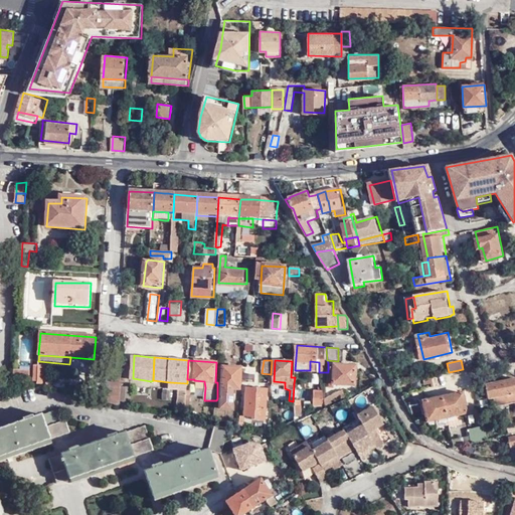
[(332,387),(337,388),(337,385),(359,386),(360,365),(336,364),(336,368),(333,368),(332,387)]
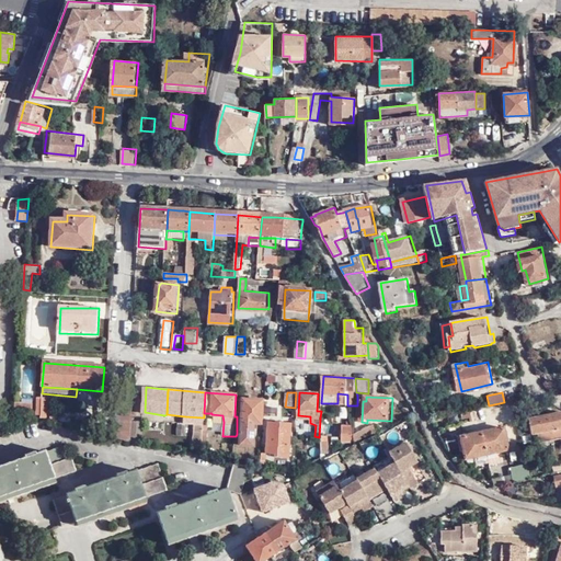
[(42,400),(36,399),(35,420),(47,420),(48,400),(42,400)]
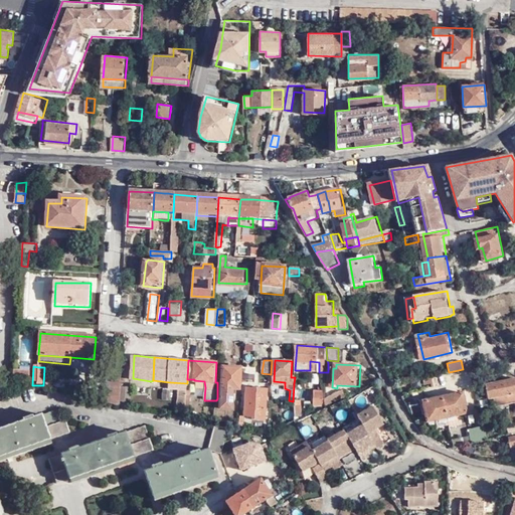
[(240,367),(223,366),(221,407),(232,408),(234,388),(239,388),(240,367)]
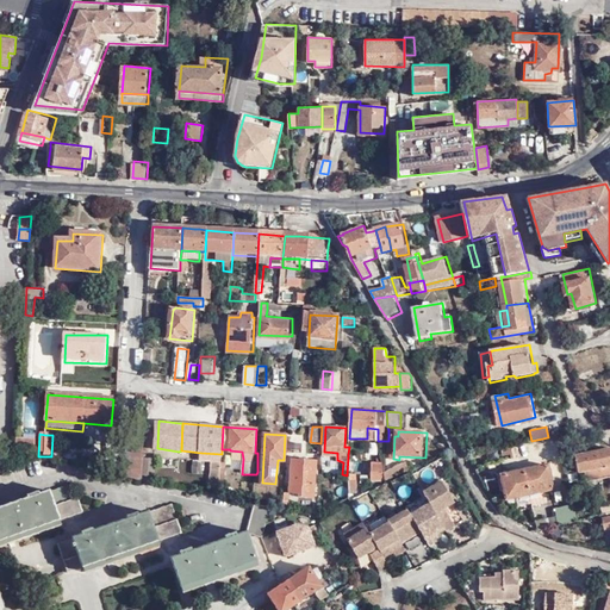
[(145,440),(123,439),(119,475),(143,480),(144,458),(145,440)]
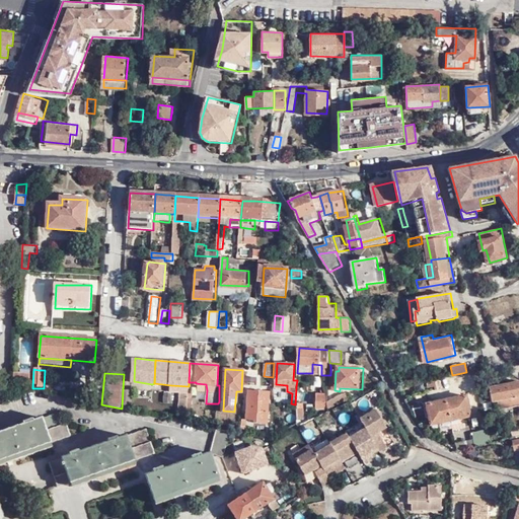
[(518,380),(492,387),(494,400),(498,399),(500,409),(518,404),(518,380)]
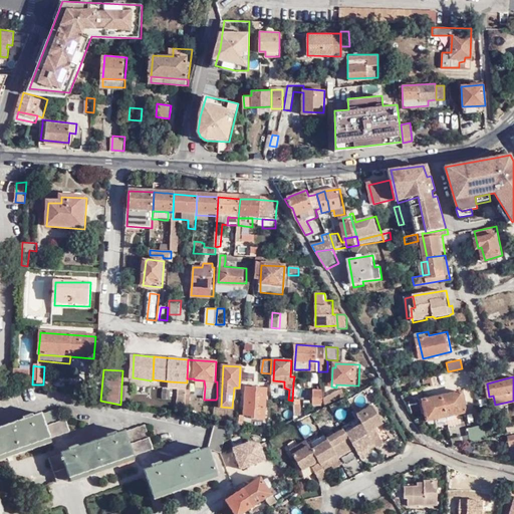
[(132,387),(121,386),(120,405),(130,407),(132,387)]
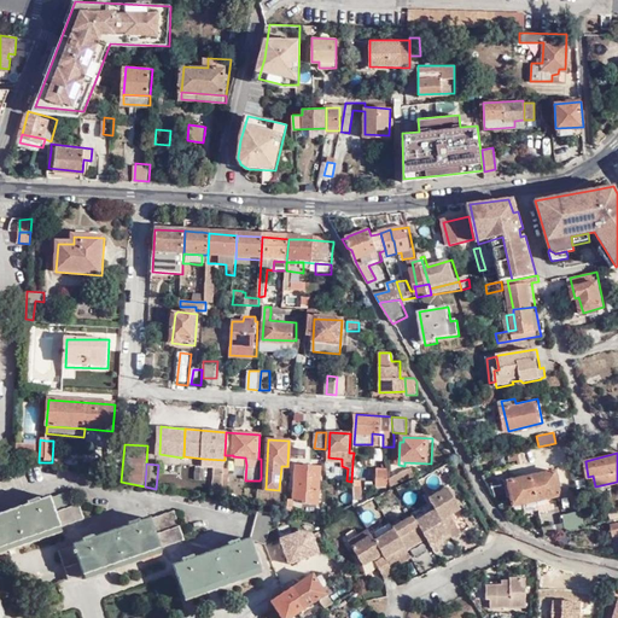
[(320,467),(296,466),(295,501),(305,502),(305,507),(318,507),(320,467)]
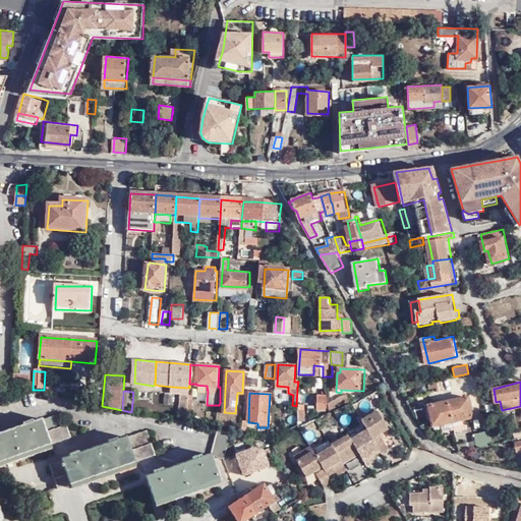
[(183,411),(188,412),(189,395),(181,394),(180,411),(183,411)]
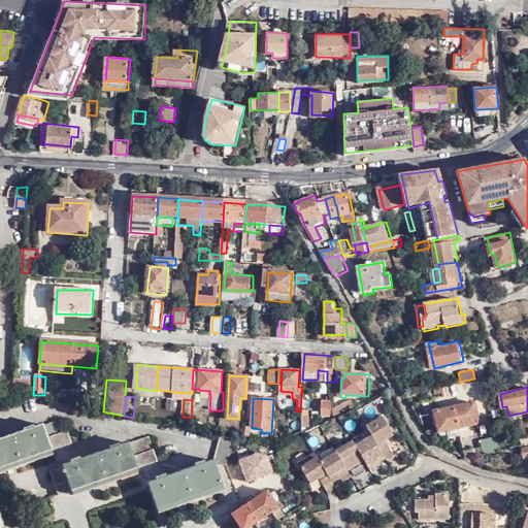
[(352,400),(337,406),(338,417),(358,407),(360,406),(356,399),(353,401),(352,400)]
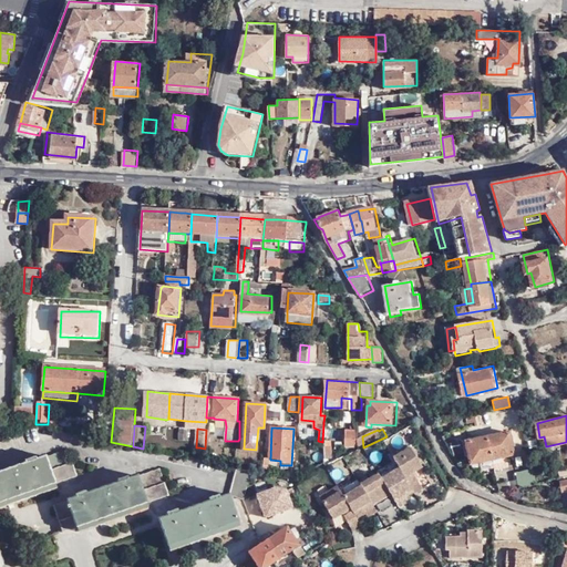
[(358,430),(347,430),(347,447),(357,447),(358,430)]
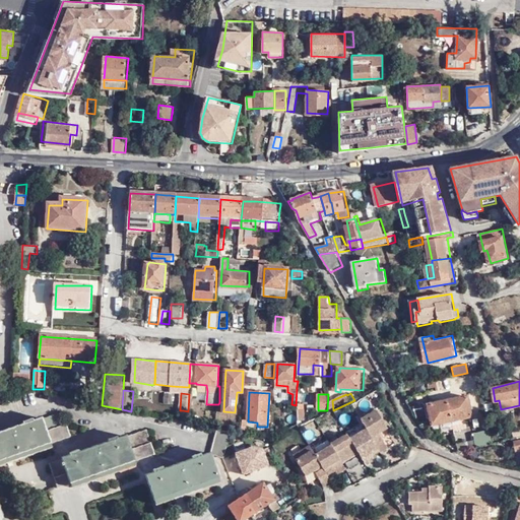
[(471,395),(430,404),(436,425),(475,415),(471,395)]
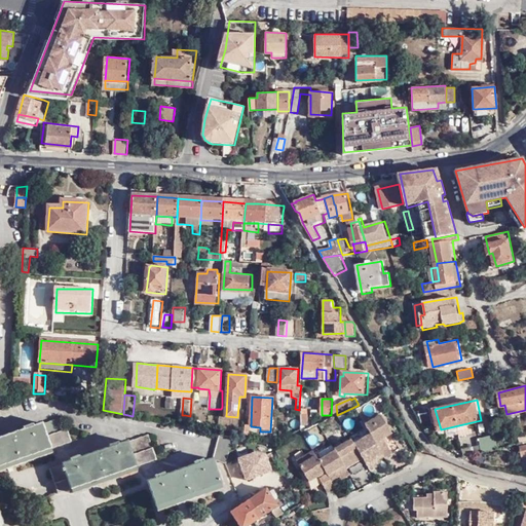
[(381,413),(366,423),(372,434),(384,456),(393,451),(385,438),(392,433),(381,413)]
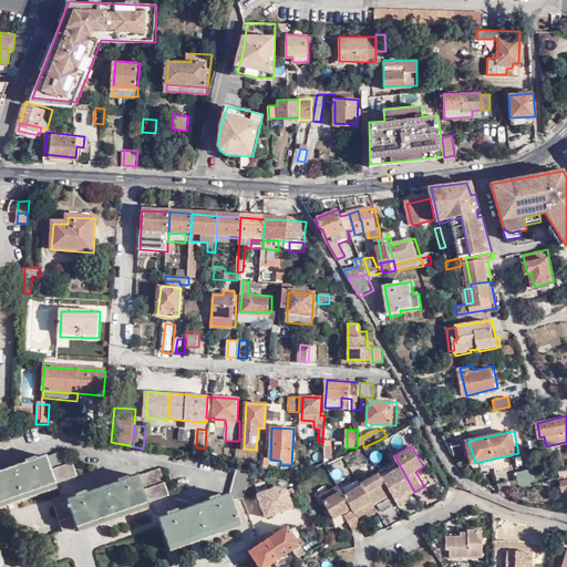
[(70,446),(0,471),(0,502),(79,474),(70,446)]
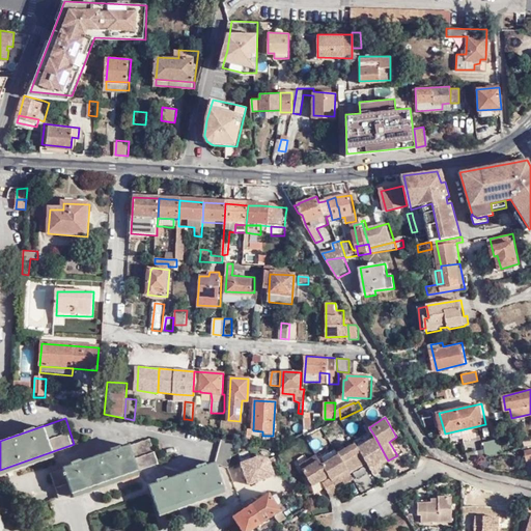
[(219,464),(230,459),(231,454),(222,440),(221,437),(215,465),(219,464)]
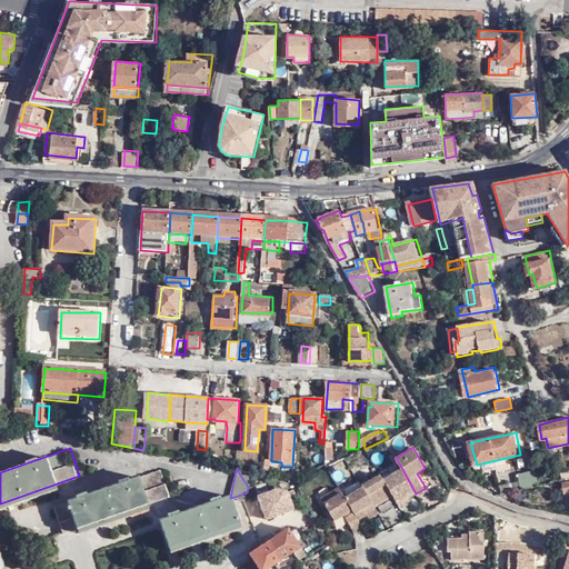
[(248,487),(252,471),(238,469),(237,468),(238,471),(248,487)]
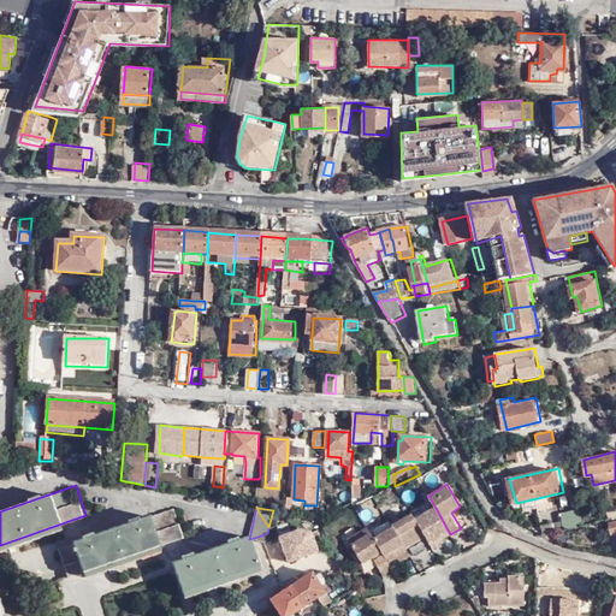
[(173,508),(59,545),(69,574),(184,537),(173,508)]
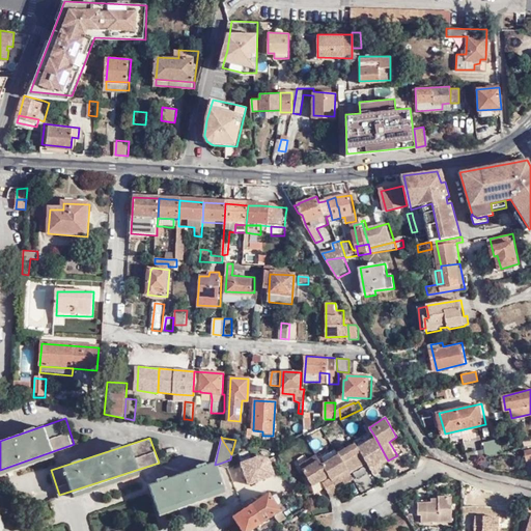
[(375,438),(358,448),(366,463),(373,475),(381,471),(379,467),(389,460),(388,460),(375,438)]
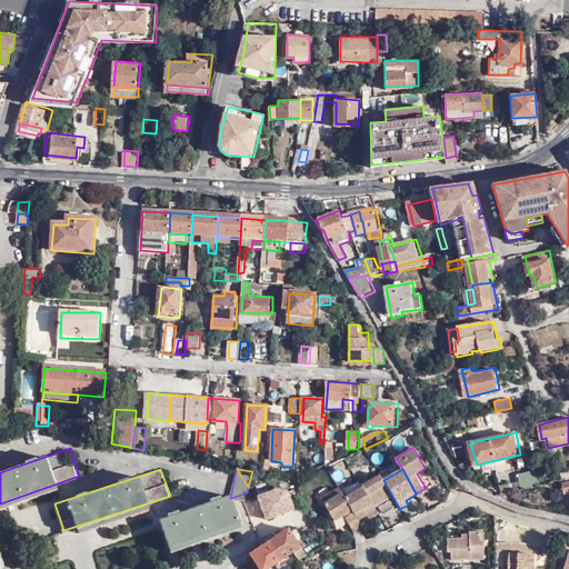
[(541,486),(538,470),(519,473),(520,481),(512,482),(515,491),(541,486)]
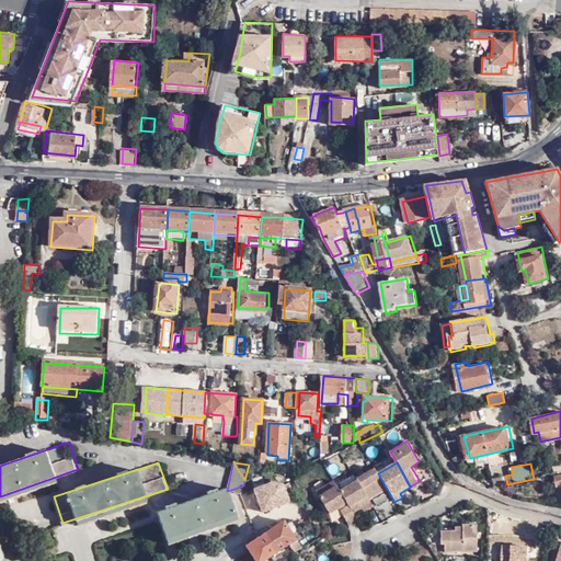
[(375,468),(357,478),(358,480),(369,499),(387,489),(378,473),(375,468)]
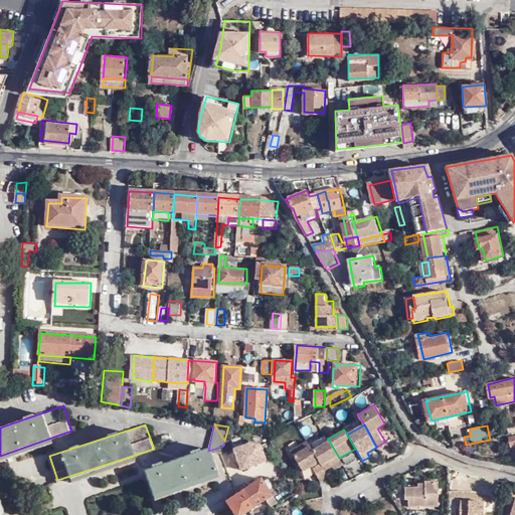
[(464,437),(454,439),(456,448),(466,445),(464,437)]
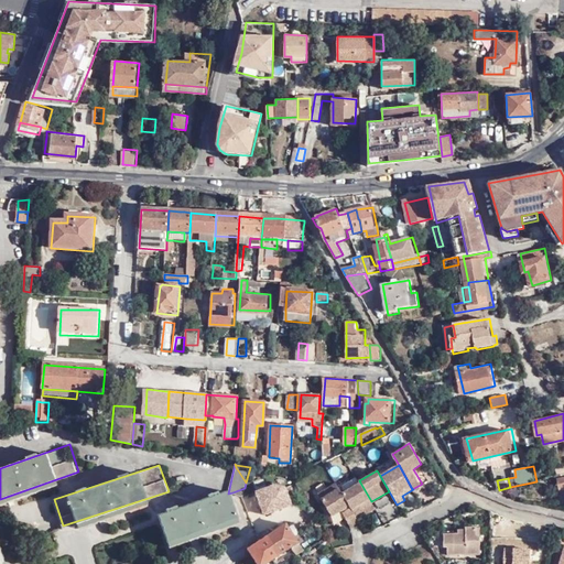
[(349,505),(343,492),(337,483),(318,492),(332,513),(349,505)]
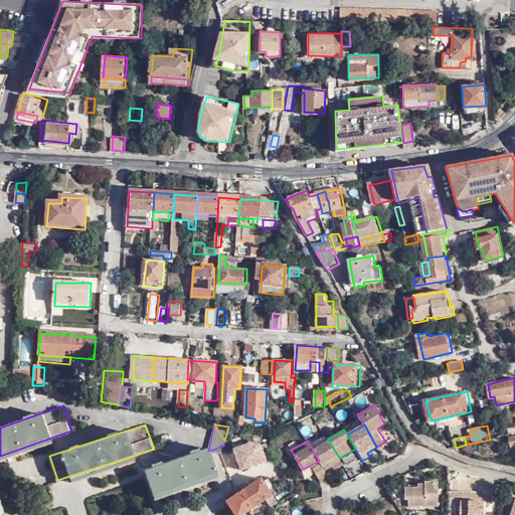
[(329,441),(313,450),(319,461),(321,464),(331,458),(336,467),(342,464),(339,458),(329,441)]
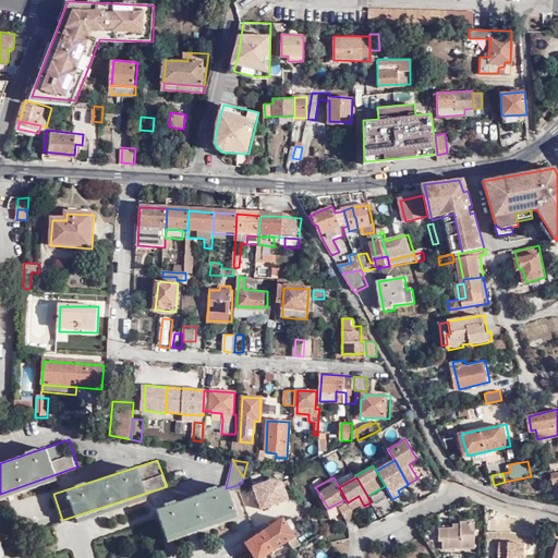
[(257,511),(287,504),(281,478),(251,486),(257,511)]
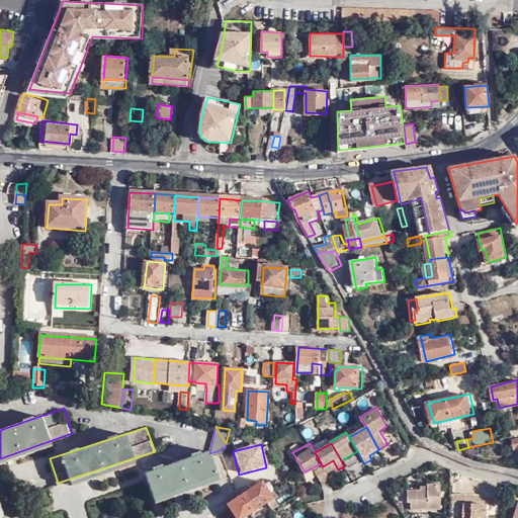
[(263,445),(265,460),(272,459),(270,444),(263,445)]
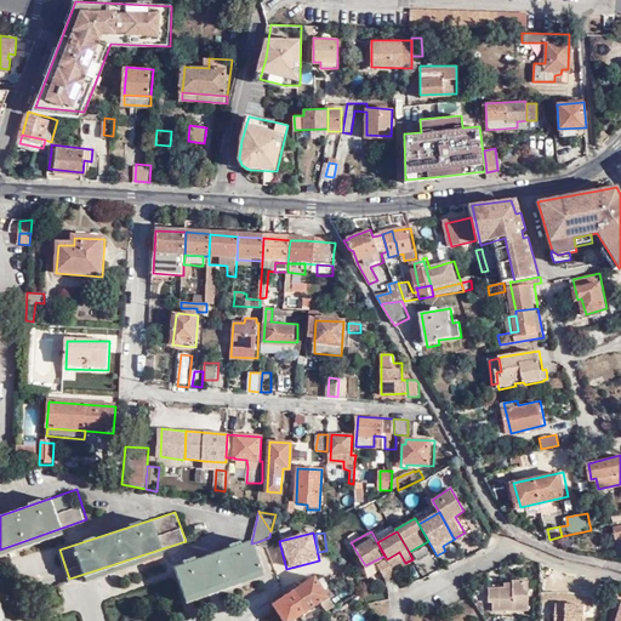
[(256,542),(251,543),(261,575),(266,574),(256,542)]
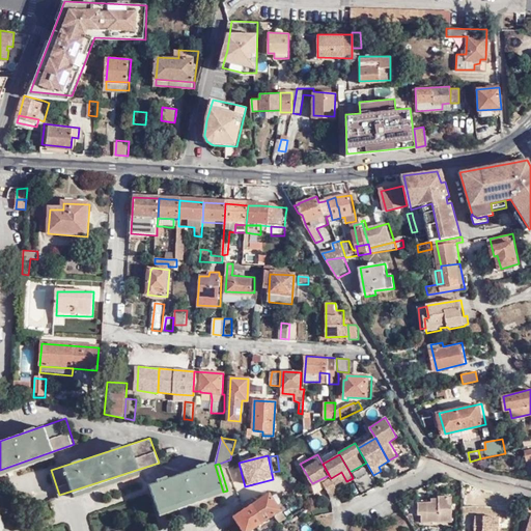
[(157,513),(223,492),(215,465),(149,487),(157,513)]
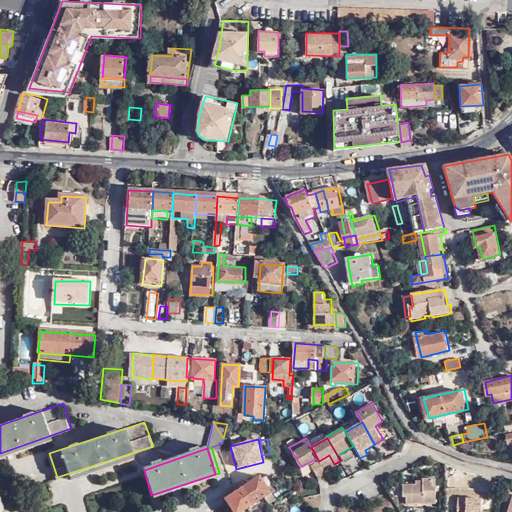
[(334,464),(329,455),(319,461),(322,467),(329,462),(331,466),(334,464)]
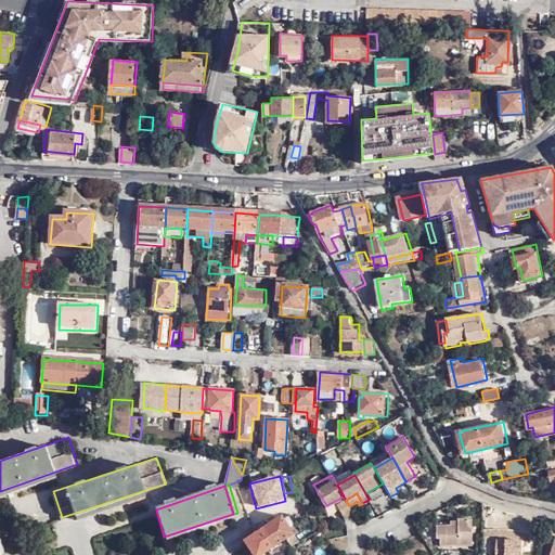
[(345,518),(353,513),(349,506),(346,500),(336,504),(345,518)]
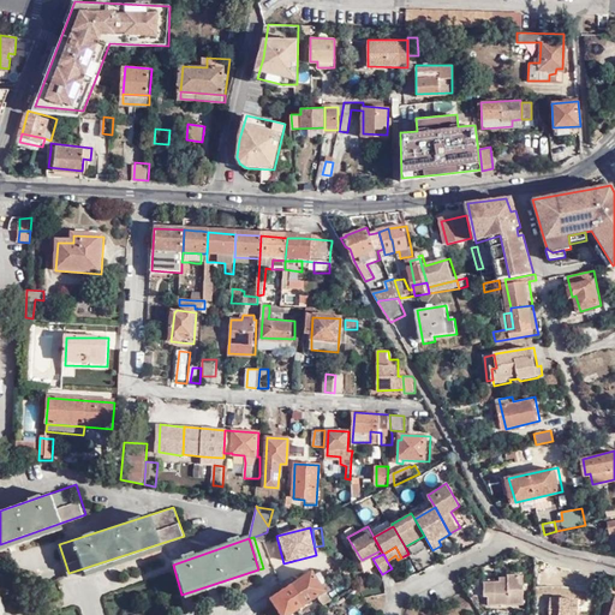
[(334,598),(316,571),(288,587),(274,596),(278,602),(286,614),(296,614),(323,598),(327,602),(334,598)]
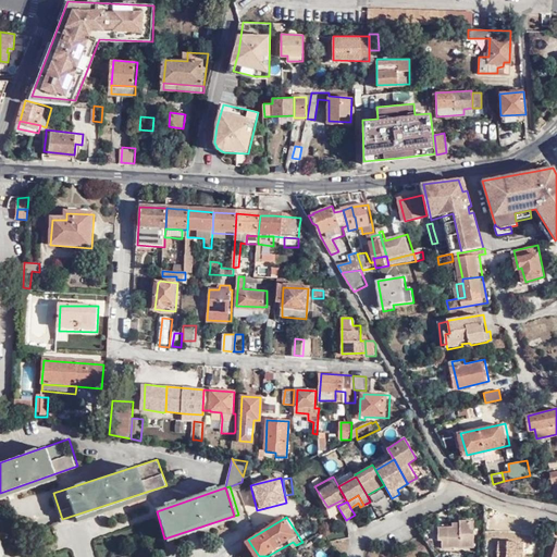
[(461,521),(441,521),(441,537),(444,539),(445,545),(475,545),(475,527),(473,527),(473,518),(462,518),(461,521)]
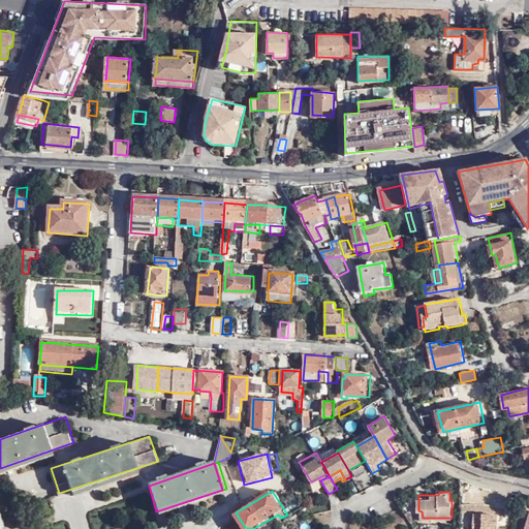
[(471,516),(471,528),(497,528),(498,516),(471,516)]
